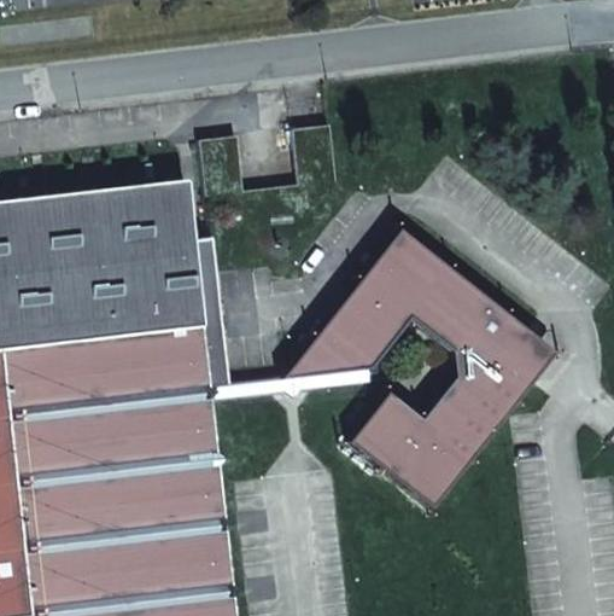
[(313,125),(293,127),(299,174),(338,170),(332,122),(313,125)]
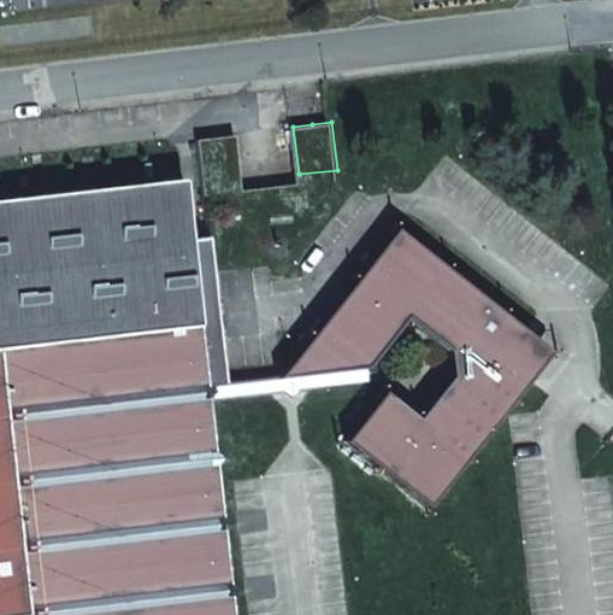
[(200,139),(206,185),(245,180),(239,134),(200,139)]
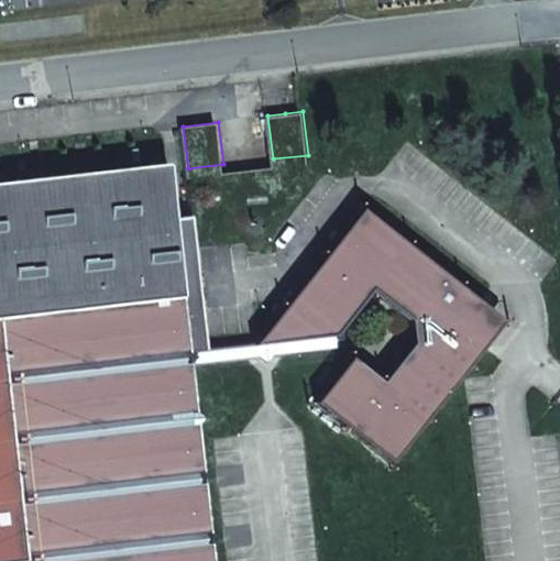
[(308,155),(273,158),(274,166),(309,162),(308,155)]
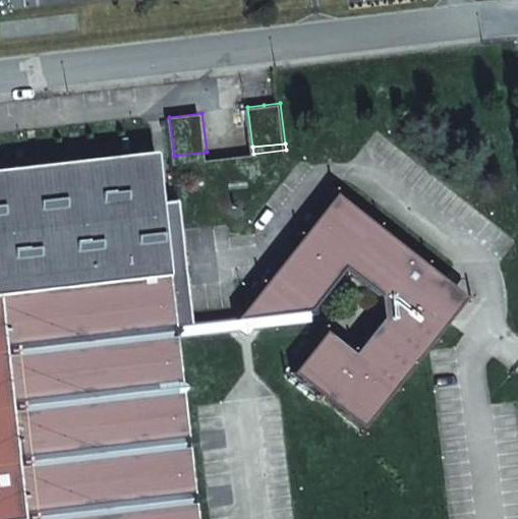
[(156,151),(0,168),(0,175),(81,167),(160,158),(160,153),(159,152),(156,151)]
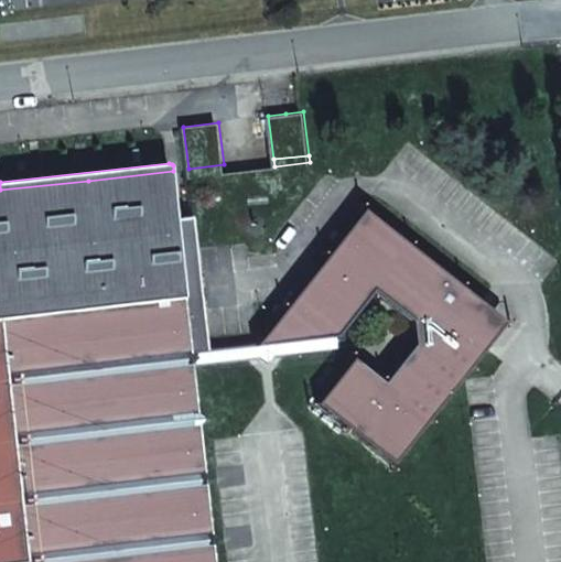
[(224,164),(189,169),(190,176),(225,173),(224,164)]
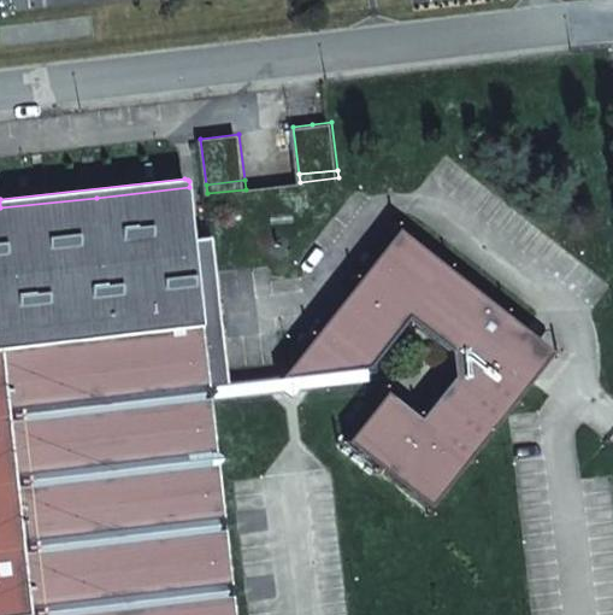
[(96,198),(0,208),(0,614),(237,614),(213,398),(286,390),(294,396),(301,387),(370,379),(369,367),(408,316),(451,350),(454,375),(420,417),(385,391),(347,440),(430,507),(532,378),(528,329),(398,228),(281,375),(281,376),(231,381),(213,236),(195,239),(189,187),(96,198)]
